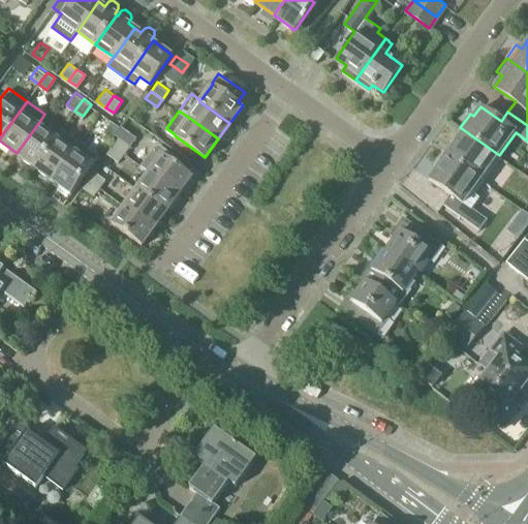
[(102,130),(112,136),(120,125),(112,119),(102,130)]
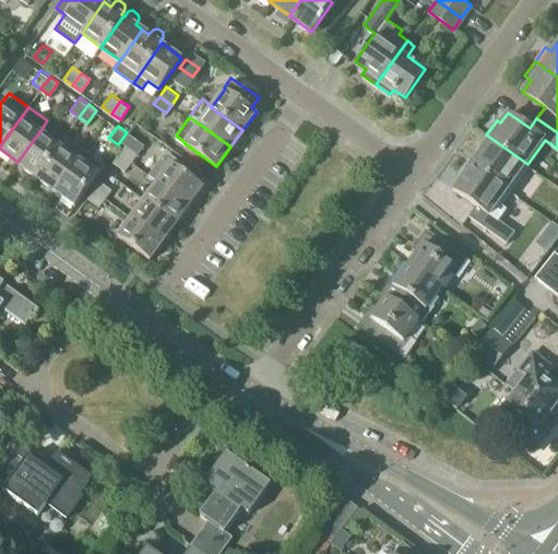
[(42,129),(18,162),(37,176),(67,134),(64,133),(59,142),(42,129)]
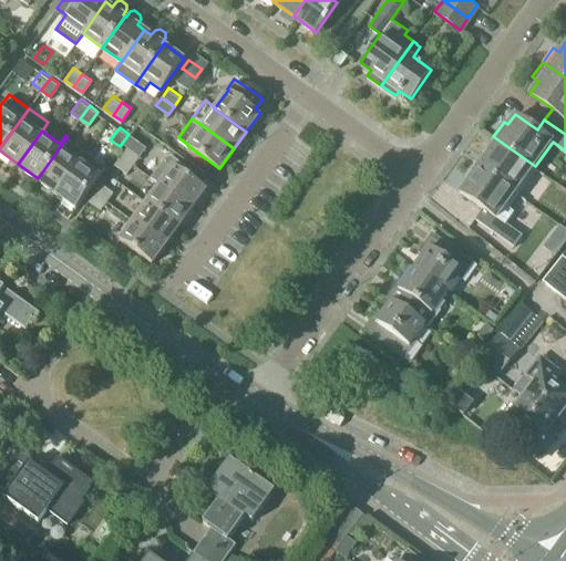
[(86,151),(68,136),(38,178),(57,191),(86,151)]
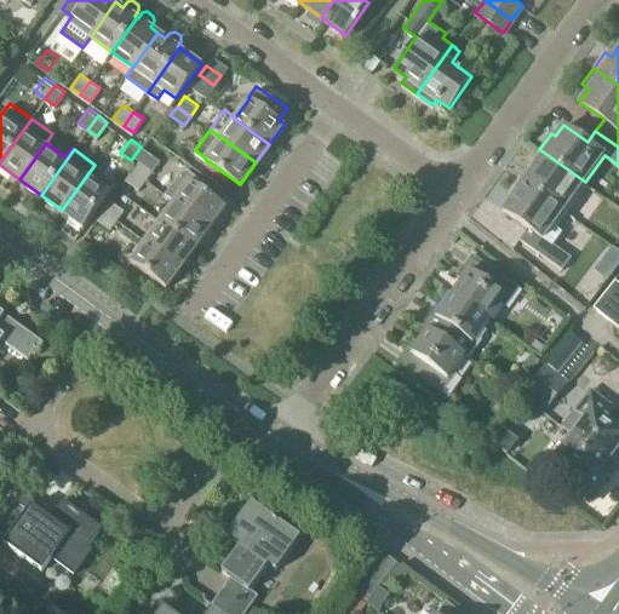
[(585,182),(539,149),(528,166),(532,168),(523,179),(566,210),(585,182)]
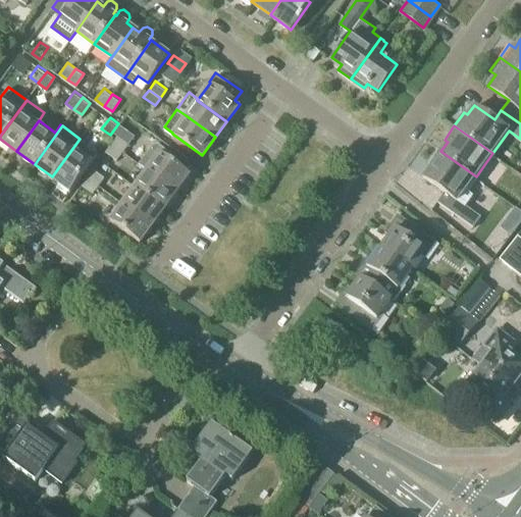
[(111,141),(123,149),(128,141),(117,133),(111,141)]
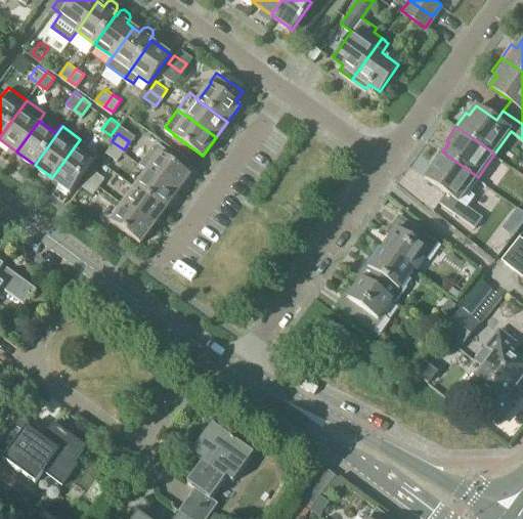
[(80,139),(52,177),(71,190),(93,161),(92,161),(98,152),(80,139)]
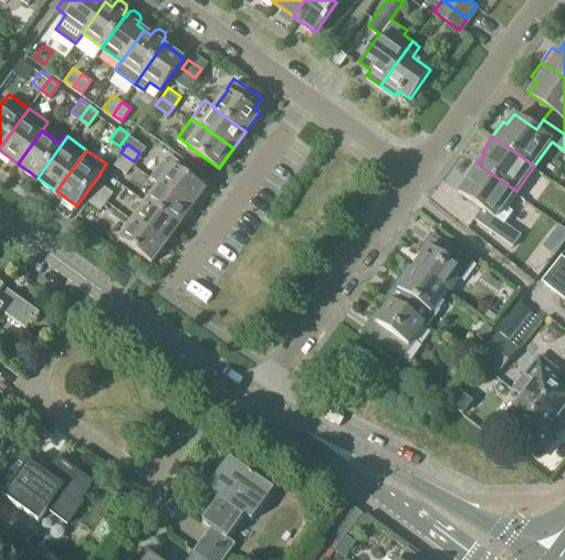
[(134,161),(121,152),(115,161),(127,170),(134,161)]
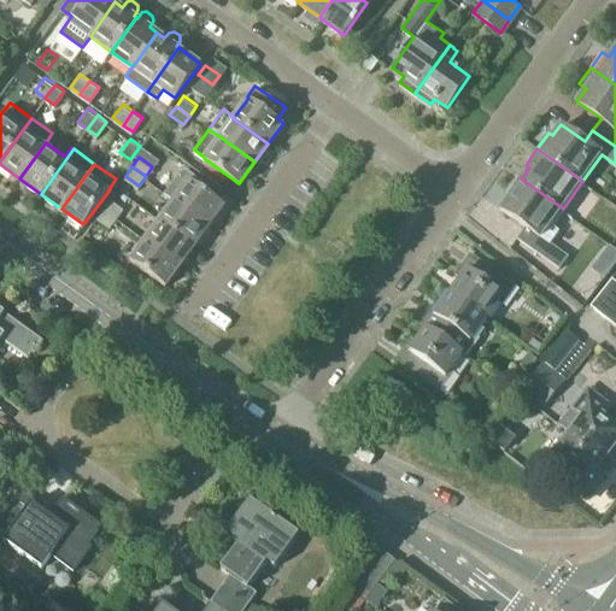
[(187,169),(181,169),(164,192),(175,199),(210,224),(226,204),(198,184),(201,178),(187,169)]
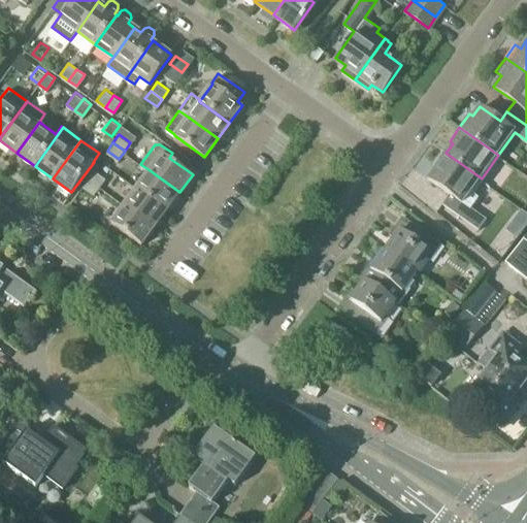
[(482,178),(446,153),(446,154),(441,152),(432,165),(435,167),(428,177),(450,193),(442,202),(478,227),(486,217),(469,205),(478,194),(472,191),(482,178)]
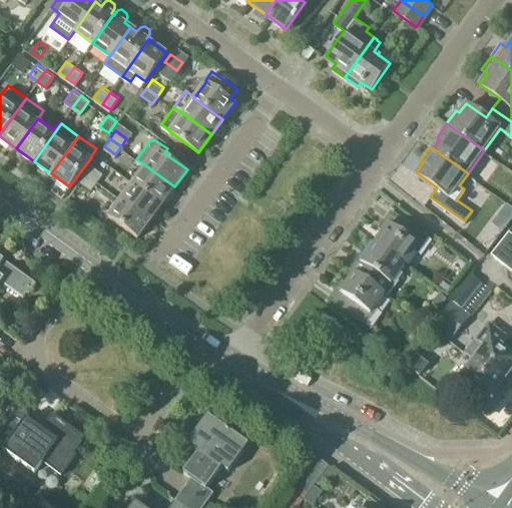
[(86,171),(97,179),(103,171),(91,163),(86,171)]
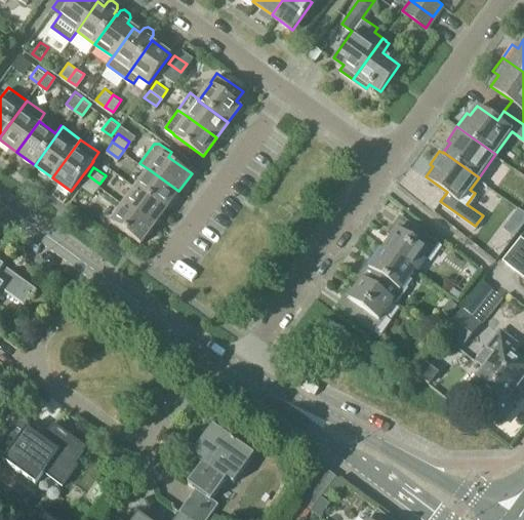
[(149,169),(136,186),(166,207),(178,191),(149,169)]
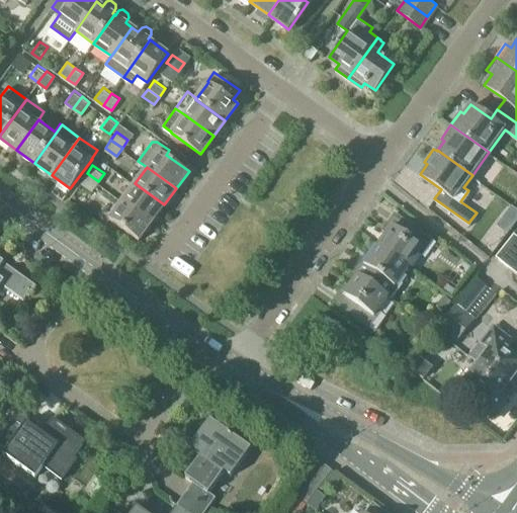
[(98,181),(87,173),(81,181),(92,189),(98,181)]
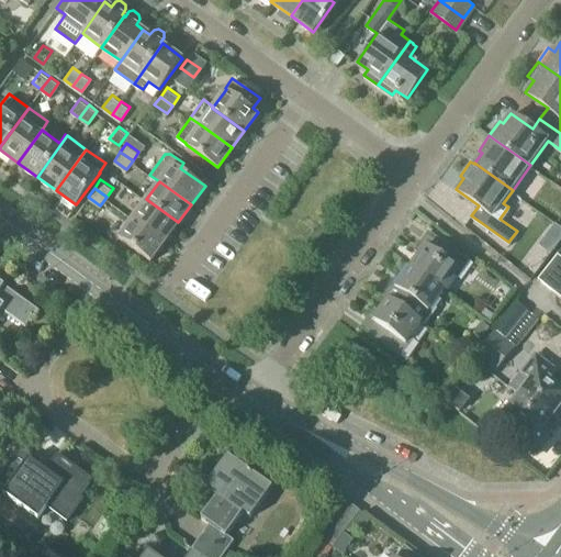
[(146,199),(133,216),(166,241),(178,222),(146,199)]
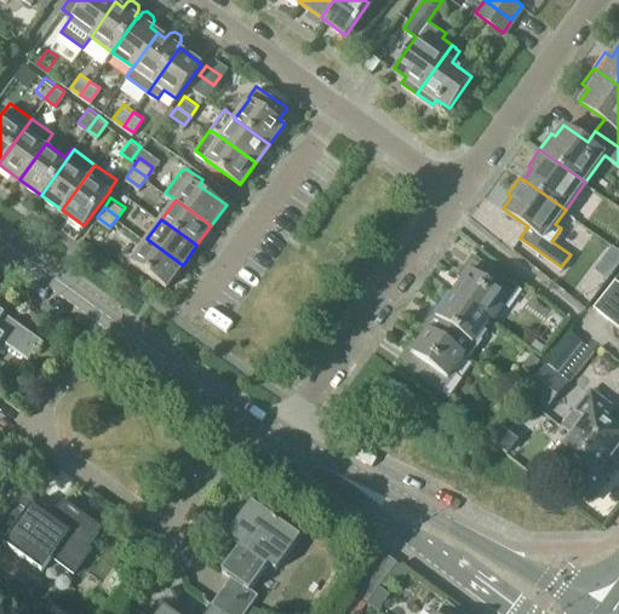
[(183,265),(147,239),(132,259),(167,286),(183,265)]
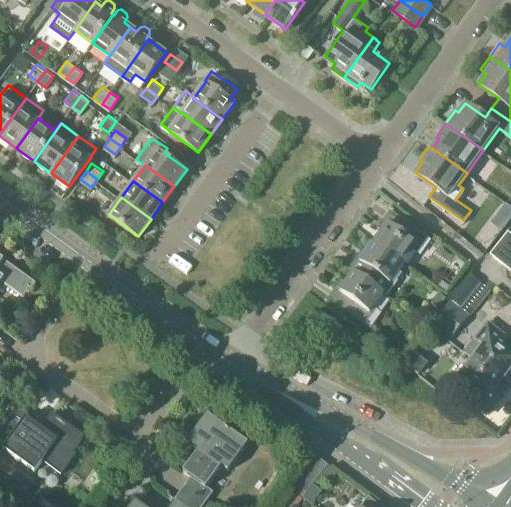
[(375,242),(403,262),(412,249),(416,252),(428,236),(390,209),(380,223),(386,227),(375,242)]
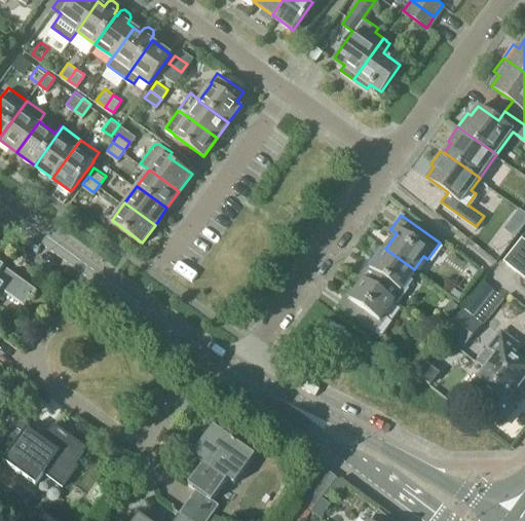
[(524,238),(522,237),(523,236),(522,235),(503,258),(524,275),(524,238)]
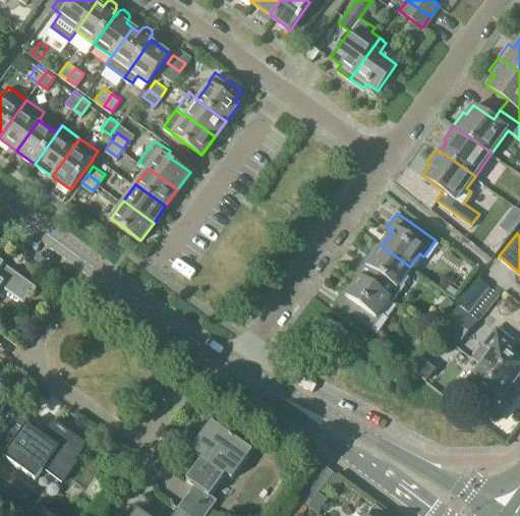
[(410,267),(382,246),(370,263),(364,259),(354,272),(360,277),(389,296),(393,299),(405,283),(400,280),(410,267)]
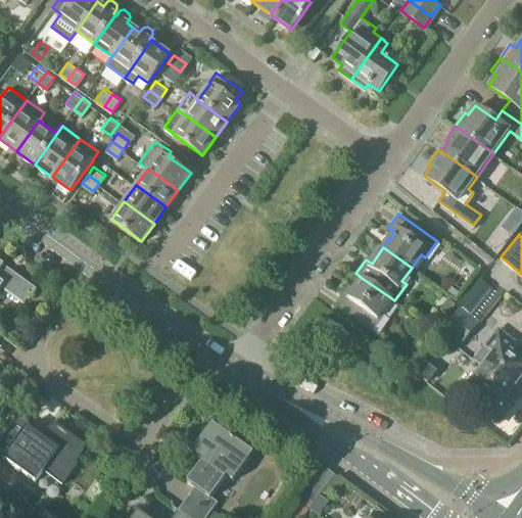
[(0,287),(2,285),(25,301),(36,286),(0,260),(0,287)]
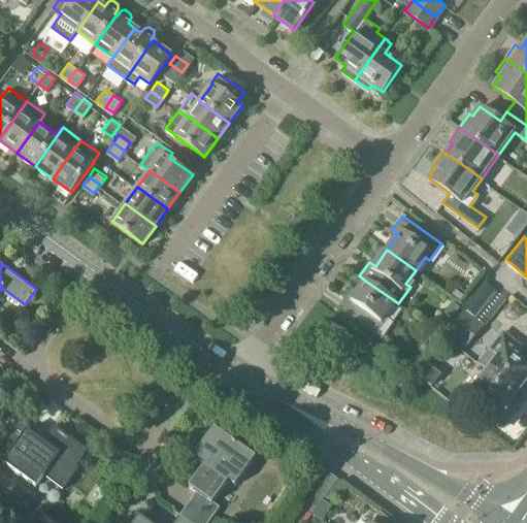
[(394,300),(365,281),(355,294),(350,291),(338,306),(376,334),(389,318),(384,315),(394,300)]
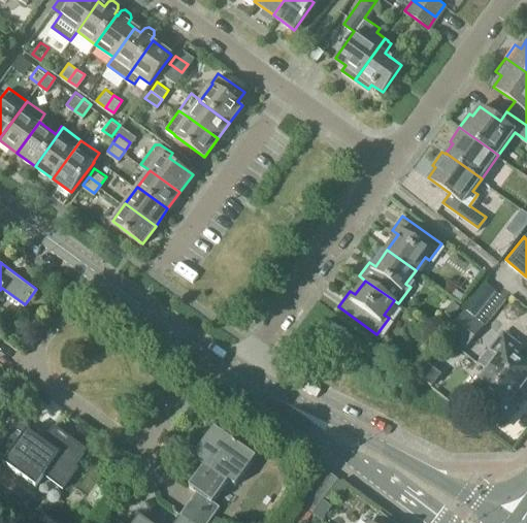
[(445,309),(453,315),(460,304),(453,298),(445,309)]
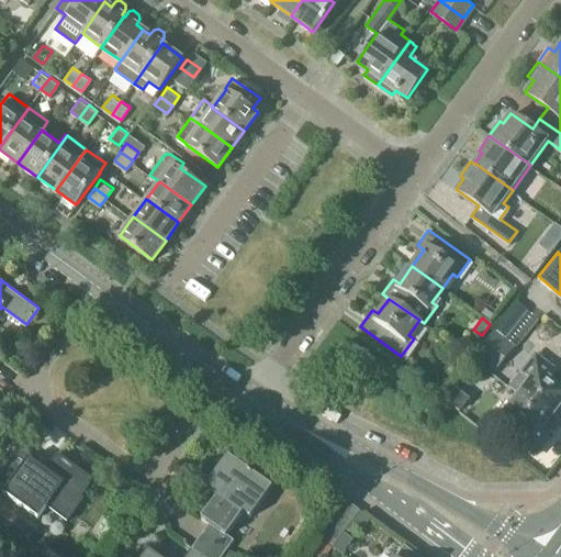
[(485,360),(504,335),(494,329),(475,353),(485,360)]
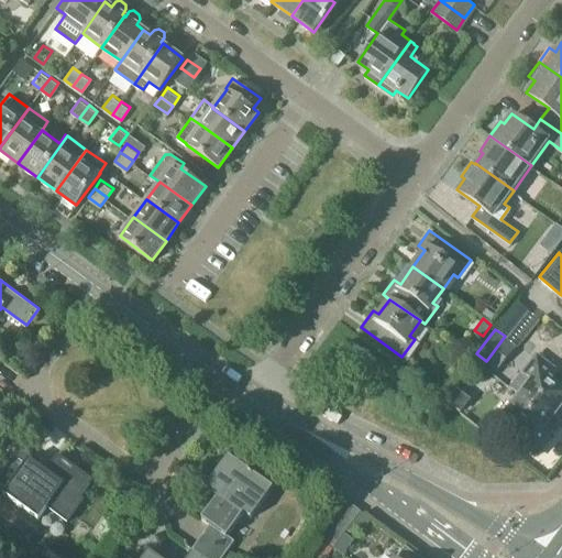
[(505,336),(486,361),(496,369),(516,345),(505,336)]
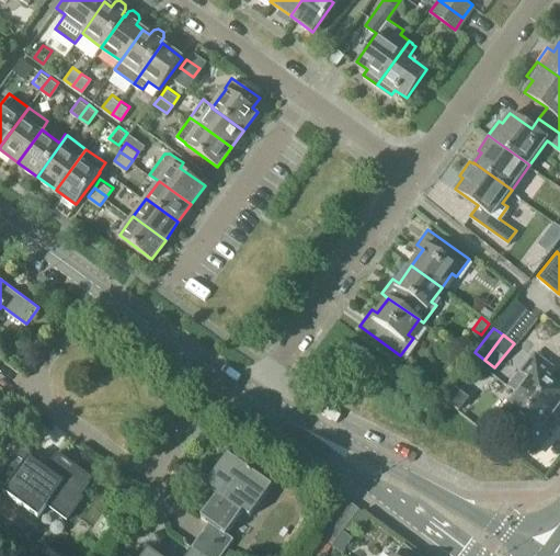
[(518,389),(550,413),(559,400),(559,385),(545,374),(551,365),(534,352),(510,384),(518,390),(518,389)]
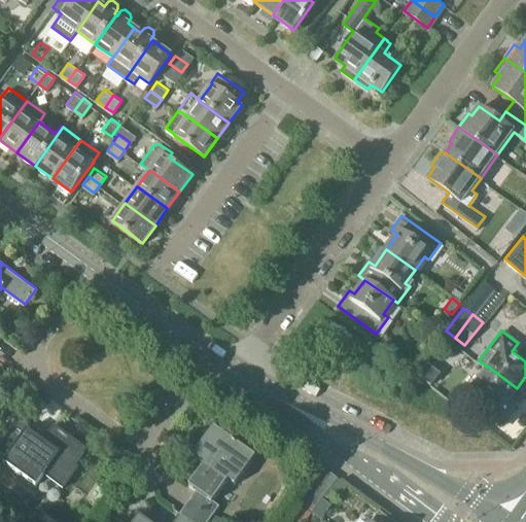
[(464,350),(460,355),(472,364),(477,359),(464,350)]
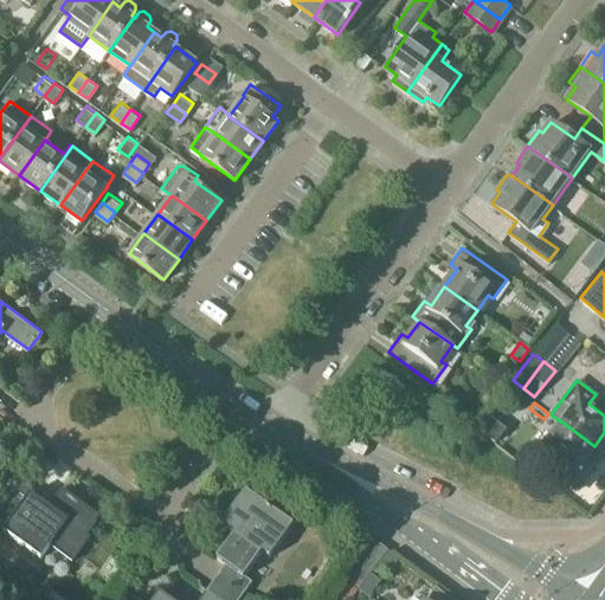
[(560,420),(560,421),(541,445),(549,451),(542,460),(578,488),(592,469),(590,466),(600,452),(594,446),(560,420)]
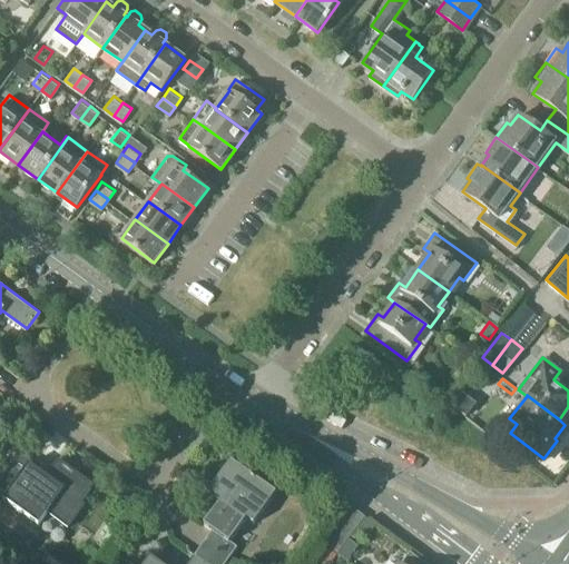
[(29,461),(3,496),(39,522),(47,511),(68,525),(85,502),(81,500),(94,482),(58,456),(46,474),(29,461)]
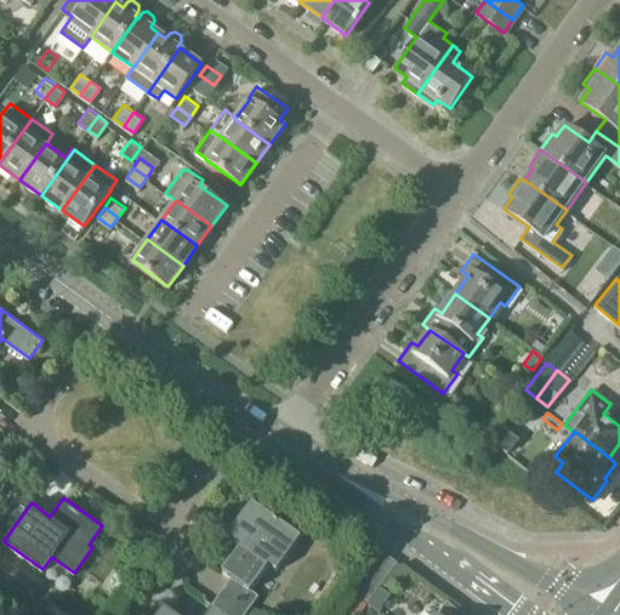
[(223,587),(214,599),(234,614),(265,614),(267,613),(252,602),(259,593),(250,587),(269,562),(277,568),(300,534),(252,500),(228,533),(242,542),(222,569),(232,575),(223,587)]
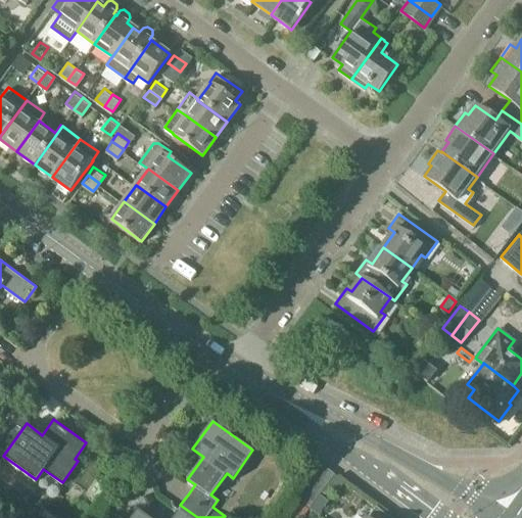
[(310,506),(335,472),(320,461),(294,495),(310,506)]
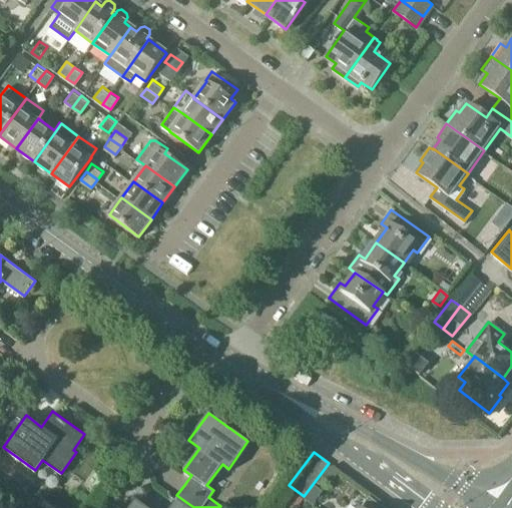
[(193,507),(176,495),(167,507),(148,507),(135,498),(127,507),(193,507)]
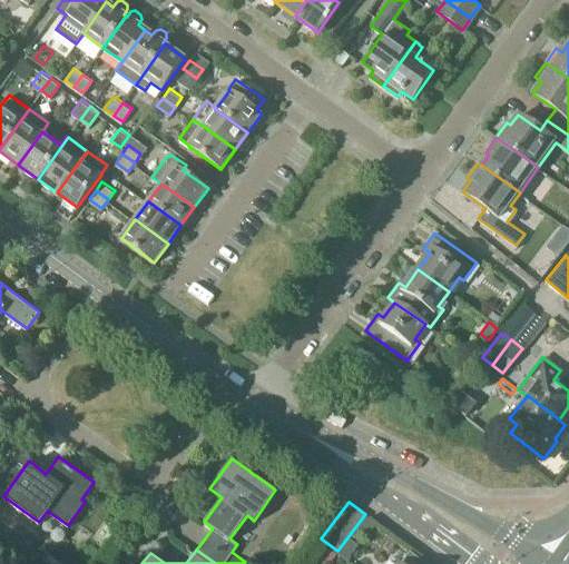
[(388,560),(383,563),(427,563),(408,550),(398,562),(393,558),(392,558),(389,558),(388,560)]
